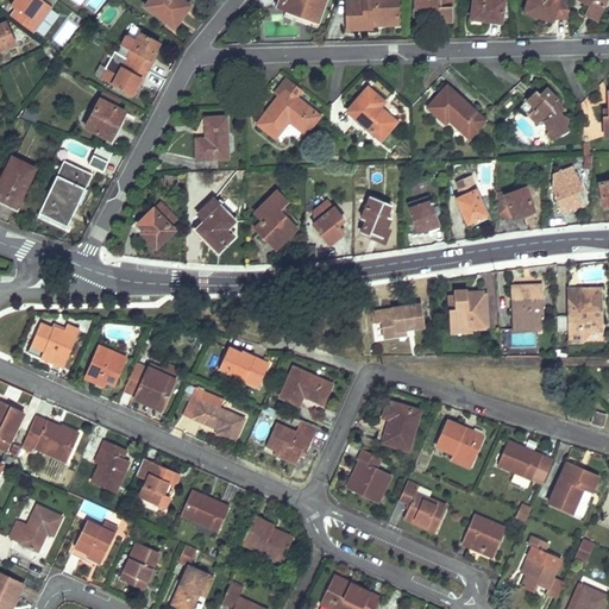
[(35,23),(42,13),(48,4),(43,0),(12,0),(10,4),(35,23)]
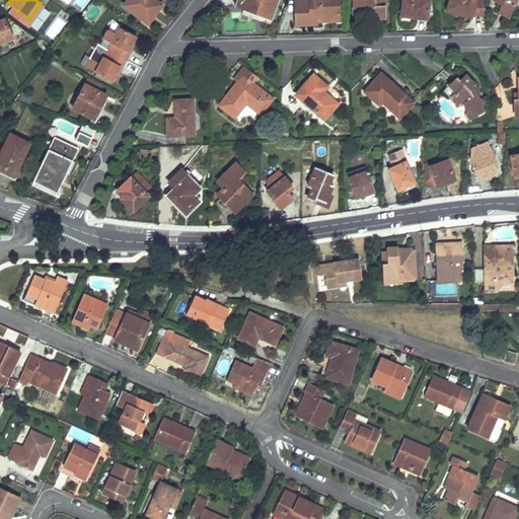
[(147,20),(154,12),(160,3),(156,0),(126,0),(124,3),(147,20)]
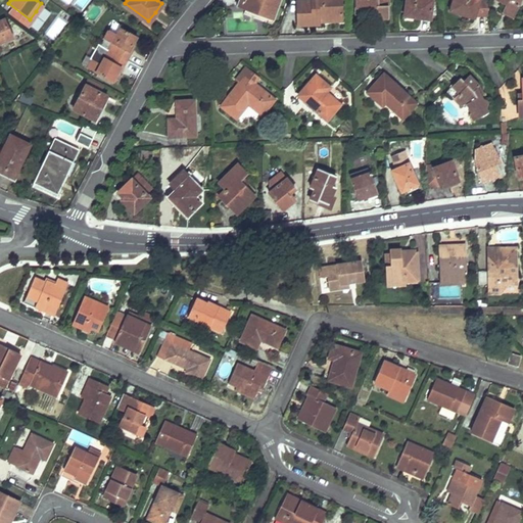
[(247,8),(246,10),(245,13),(264,19),(266,14),(273,17),(279,0),(240,0),(239,5),(247,8)]
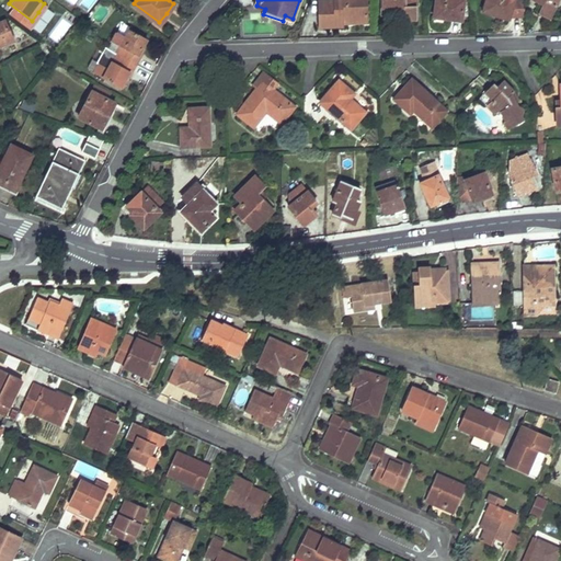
[(333,0),(334,0),(318,1),(319,26),(341,26),(341,22),(366,21),(365,0),(333,0)]
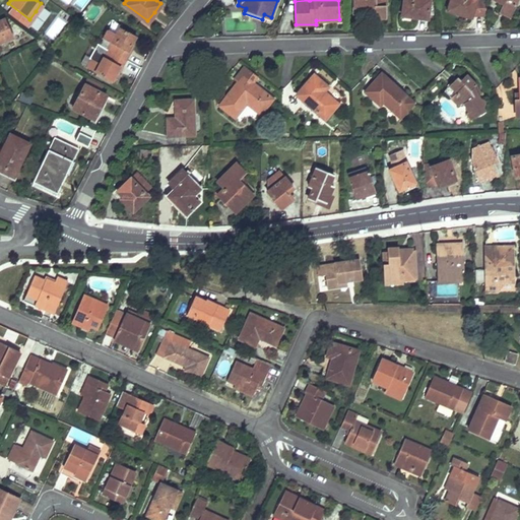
[(374,8),(375,12),(375,17),(386,16),(386,4),(386,0),(354,0),(355,8),(374,8)]
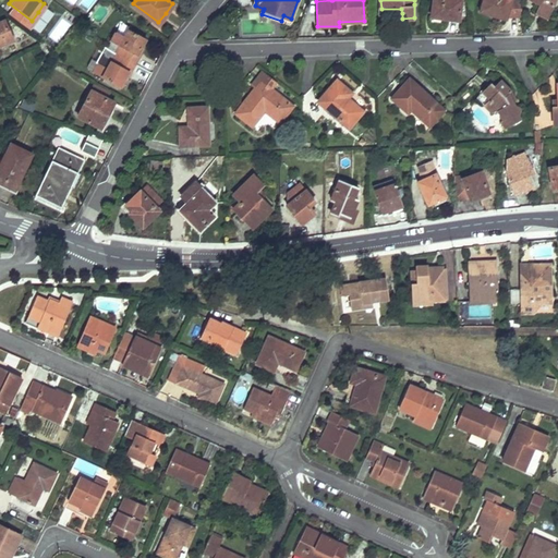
[(459,20),(460,10),(461,0),(434,0),(432,16),(459,20)]
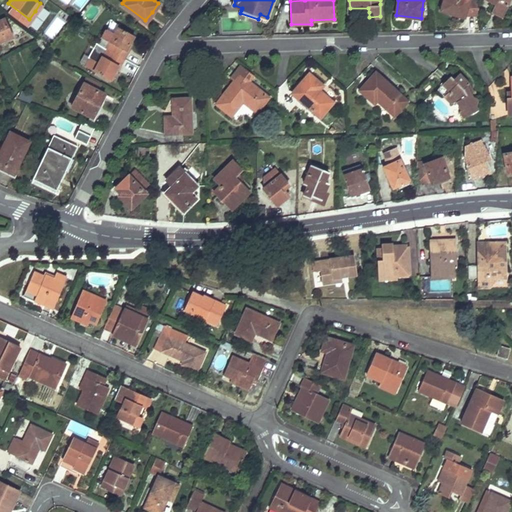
[(464,17),(467,8),(469,0),(443,0),(440,10),(464,17)]
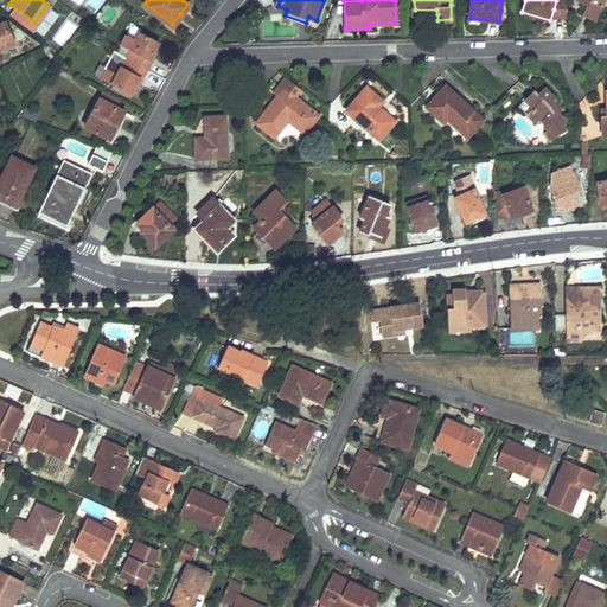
[(579,0),(588,5),(586,8),(583,13),(595,19),(604,0),(579,0)]
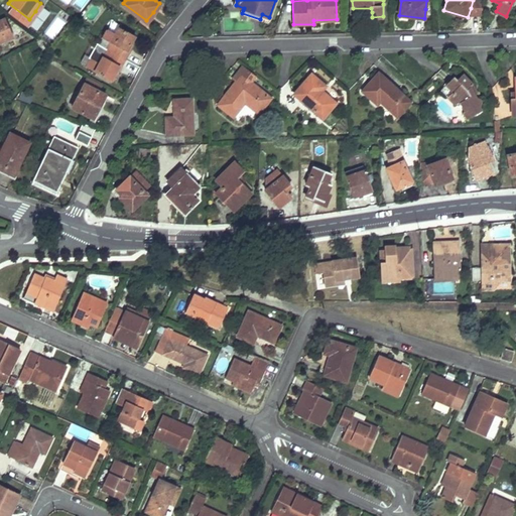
[(66,31),(69,28),(71,25),(76,19),(59,8),(51,19),(66,31)]
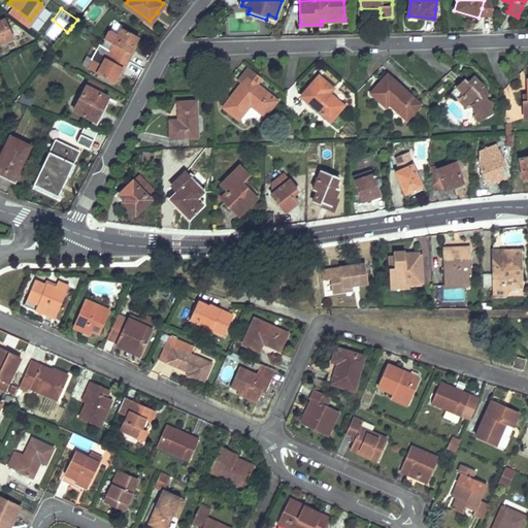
[(0,41),(11,37),(3,19),(0,20),(0,41)]
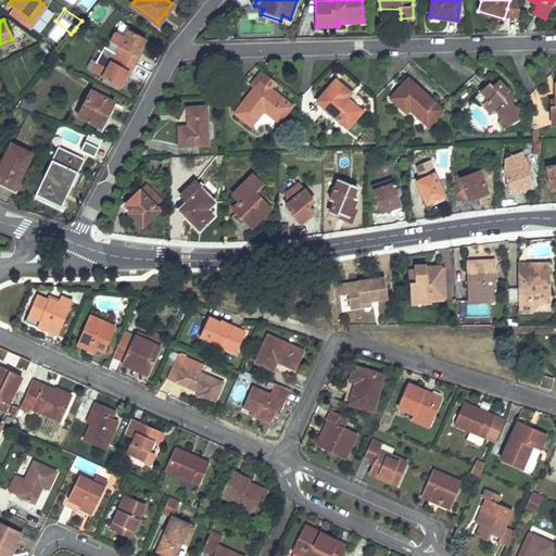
[(355,36),(363,36),(370,36),(370,26),(355,26),(355,36)]
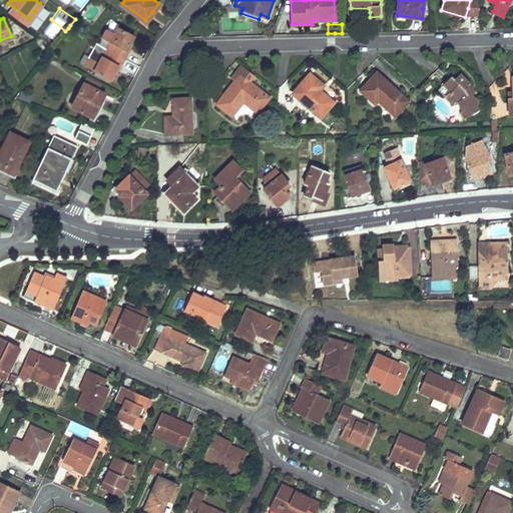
[(102,44),(124,57),(128,49),(126,48),(133,35),(119,26),(116,32),(109,28),(106,29),(102,36),(103,37),(99,43),(102,44)]
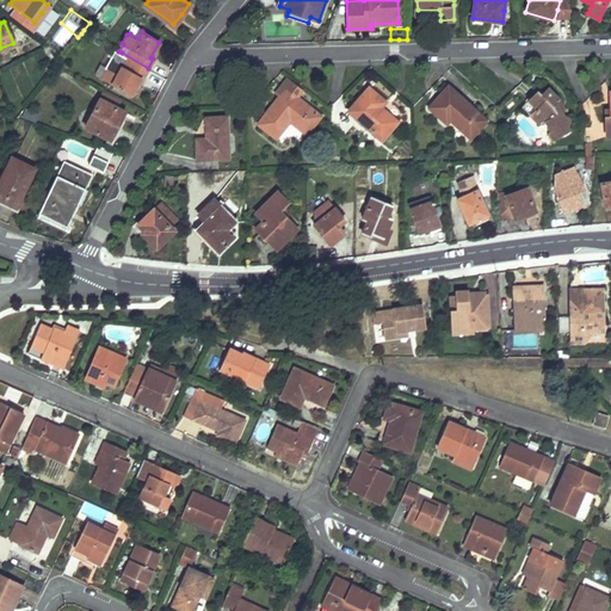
[(143,79),(148,68),(122,53),(113,67),(121,71),(112,85),(130,94),(135,86),(140,76),(143,79)]
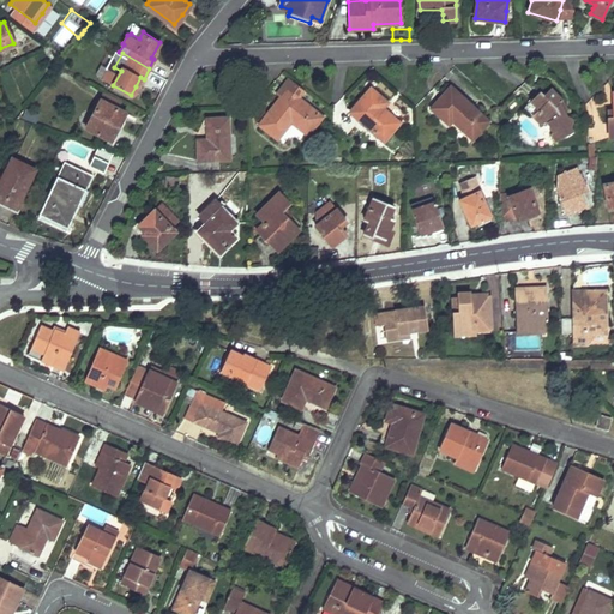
[(307,134),(314,126),(320,118),(298,98),(305,90),(289,78),(283,85),(287,89),(259,124),(277,138),(290,121),(307,134)]
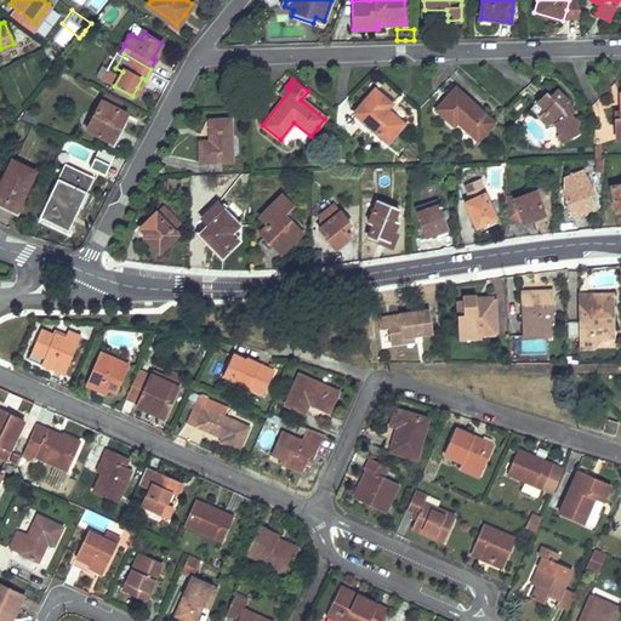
[(457,120),(468,130),(478,140),(494,123),(455,87),(436,108),(454,125),(457,120)]
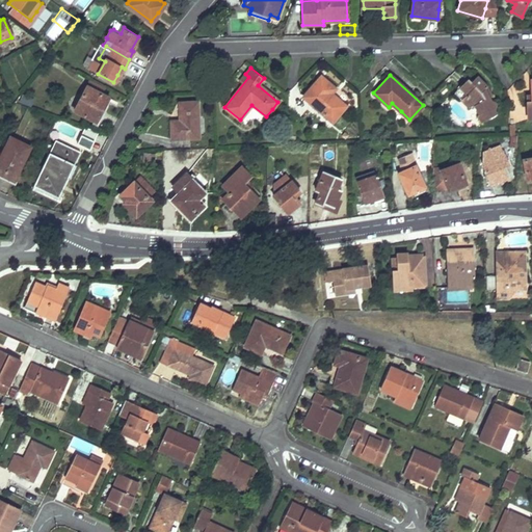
[(335,88),(328,82),(321,76),(303,96),(333,122),(346,106),(330,92),(335,88)]
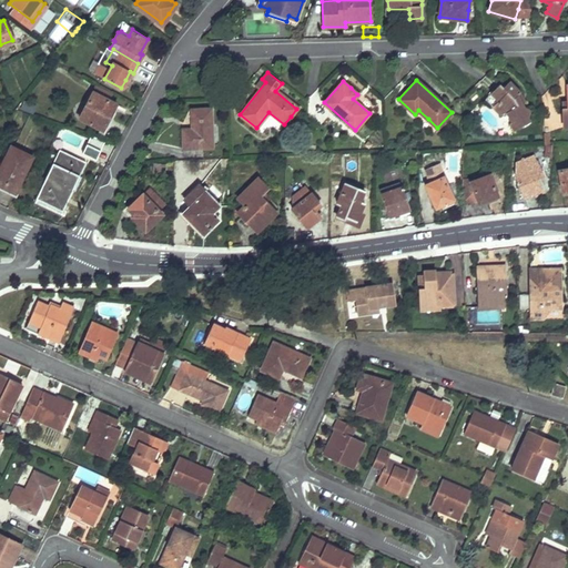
[(503,89),(499,87),(489,95),(496,103),(494,104),(504,114),(509,124),(507,125),(511,133),(529,123),(527,118),(528,115),(528,113),(527,111),(524,110),(517,97),(520,93),(508,82),(503,89)]
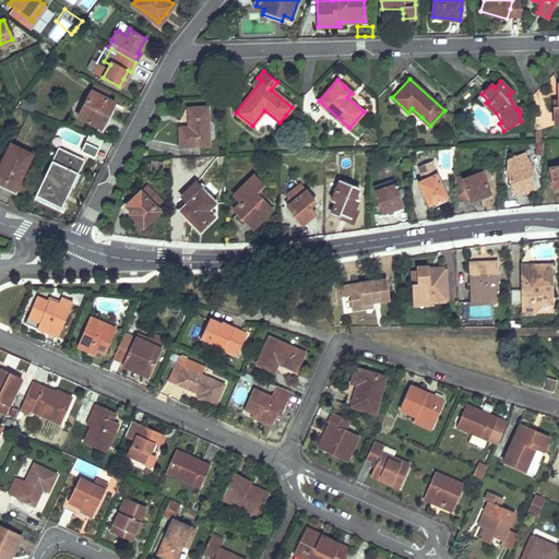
[(102,128),(108,115),(115,103),(106,98),(109,93),(94,85),(79,116),(102,128)]
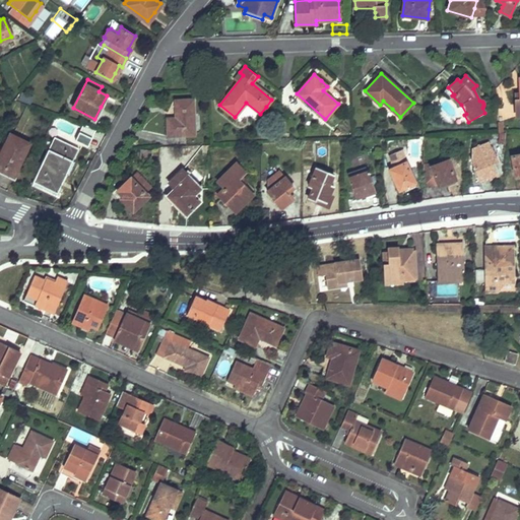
[(21,92),(19,101),(30,104),(33,95),(21,92)]
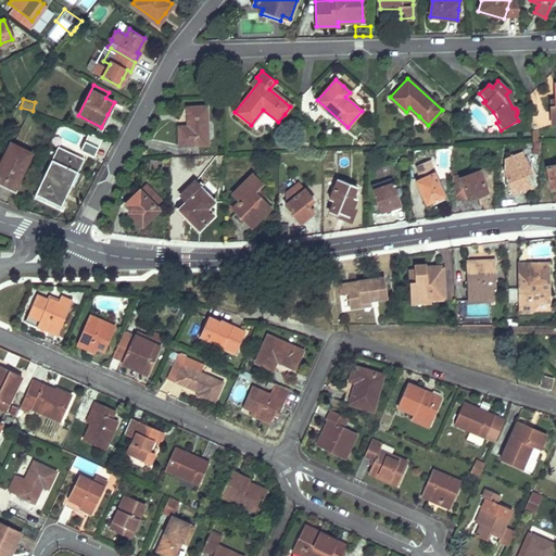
[(483,102),(480,106),(488,114),(493,112),(483,102)]
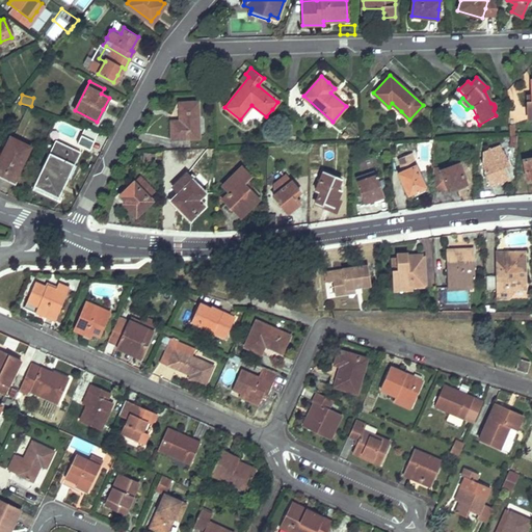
[(170,121),(171,130),(171,139),(200,138),(197,101),(180,102),(180,121),(170,121)]
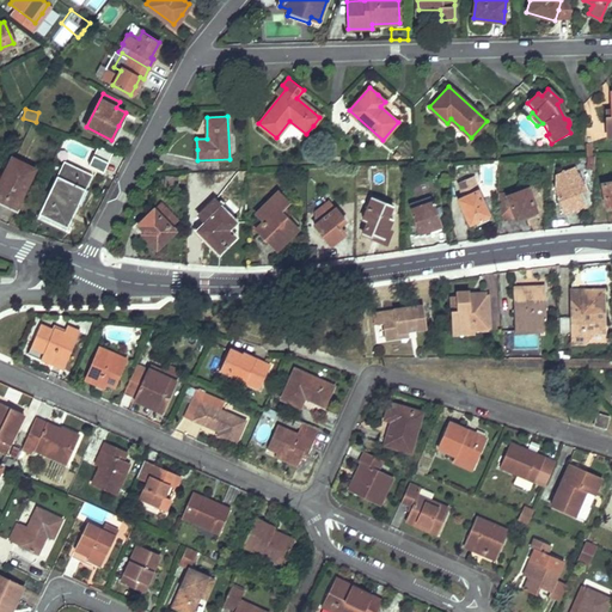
[(93,154),(89,165),(104,171),(109,160),(93,154)]
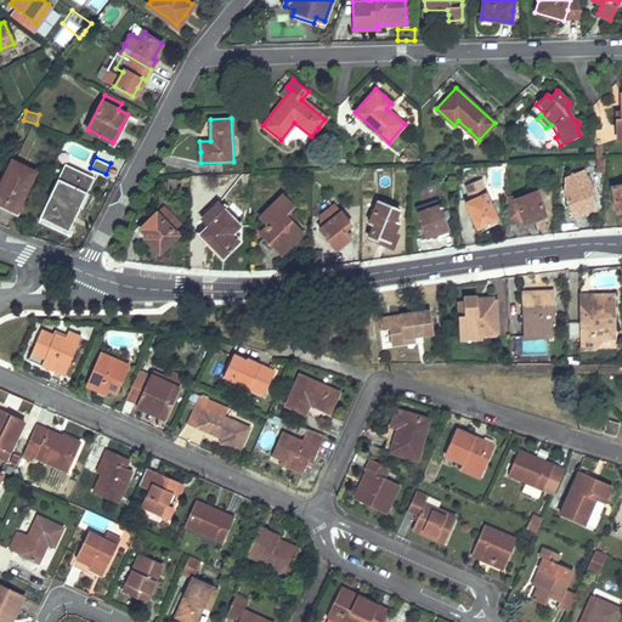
[(0,184),(0,203),(4,205),(16,211),(35,173),(12,160),(0,184)]
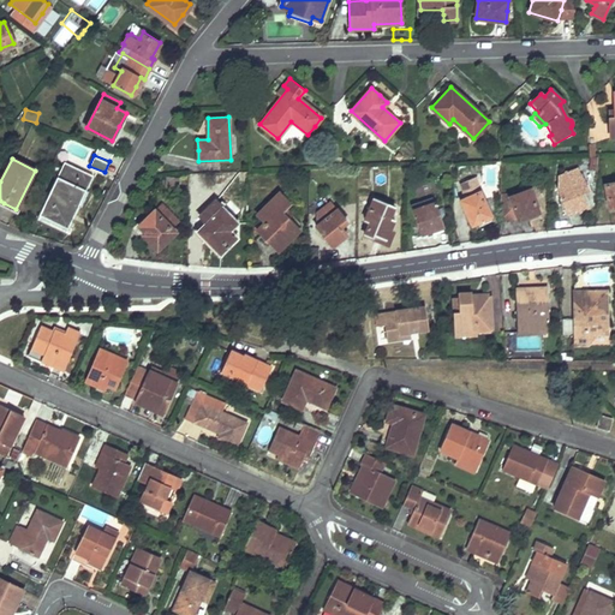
[(39,215),(53,221),(67,227),(93,175),(65,161),(39,215)]
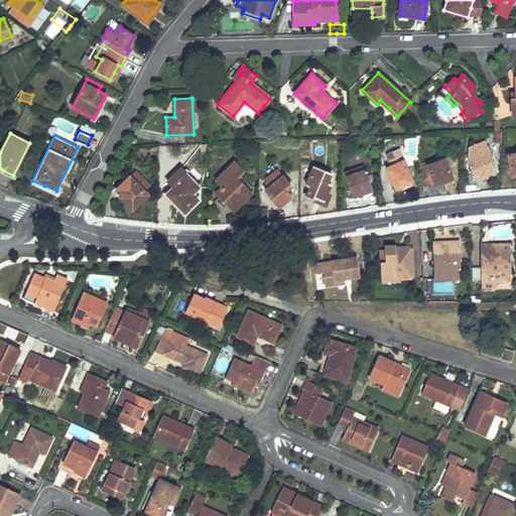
[(487,160),(490,159),(492,158),(485,140),(469,147),(473,155),(468,157),(477,178),(492,172),(487,160)]
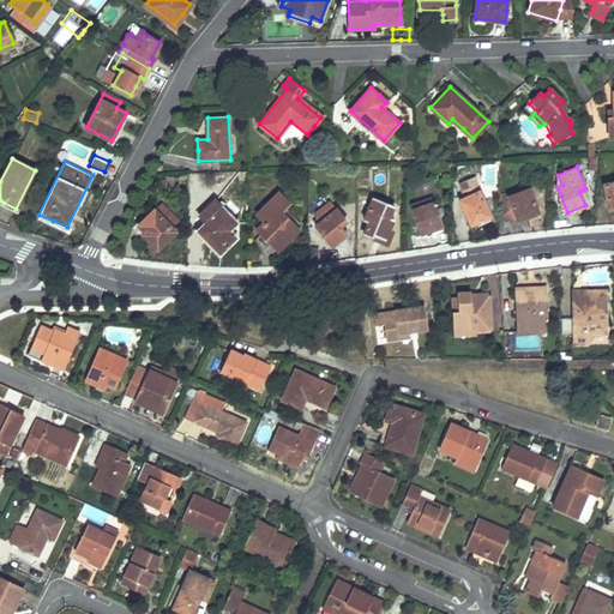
[(179,185),(180,176),(167,174),(166,184),(179,185)]
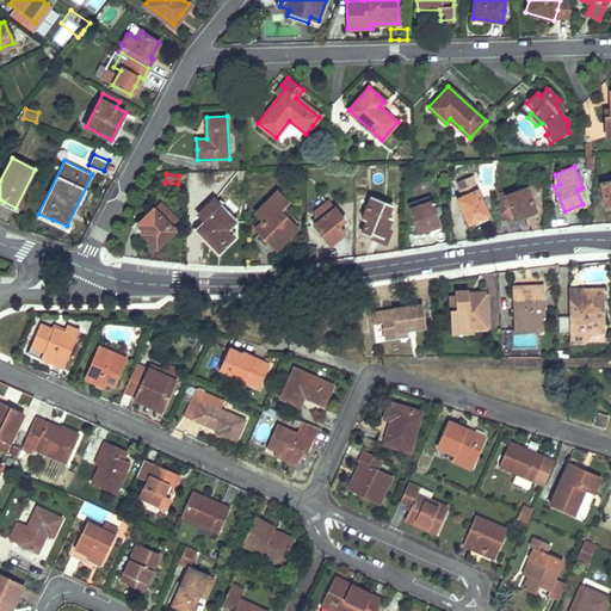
[(476,187),(474,181),(473,174),(458,180),(461,190),(462,197),(458,198),(469,222),(488,214),(487,210),(481,199),(476,187)]
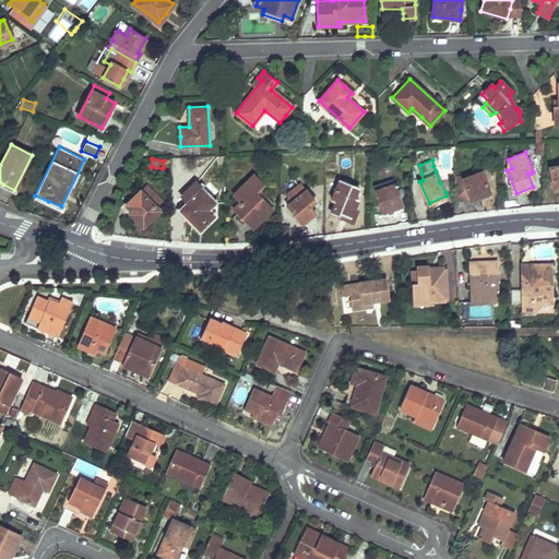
[(471,202),(489,195),(480,173),(463,179),(462,176),(455,176),(454,199),(470,200),(471,202)]
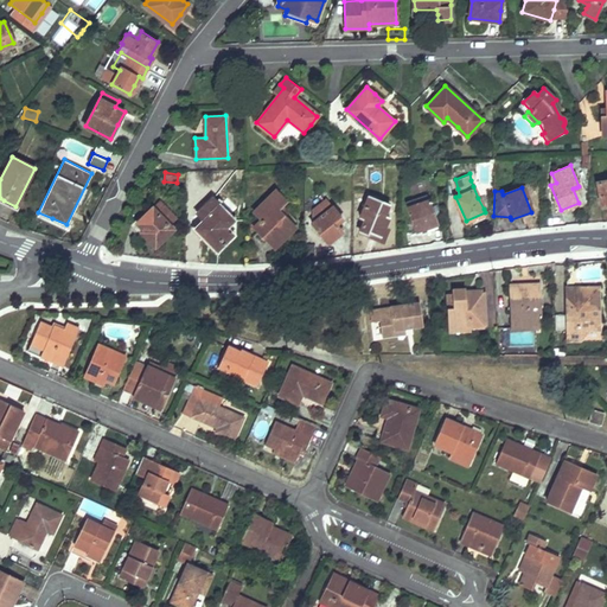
[(278,210),(282,205),(286,202),(275,190),(254,210),(261,218),(253,225),(274,247),(295,227),(278,210)]
